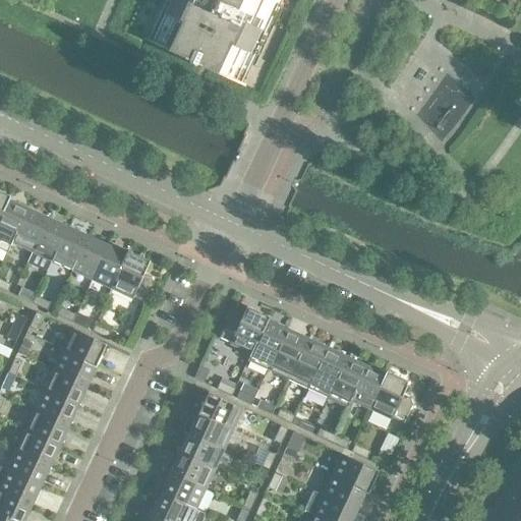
[(176,0),(165,23),(156,19),(156,20),(157,20),(149,40),(147,39),(146,41),(242,85),(243,83),(242,82),(250,64),(252,65),(252,64),(243,60),(262,20),(271,24),(270,23),(279,4),(280,5),(280,4),(271,0),(176,0)]
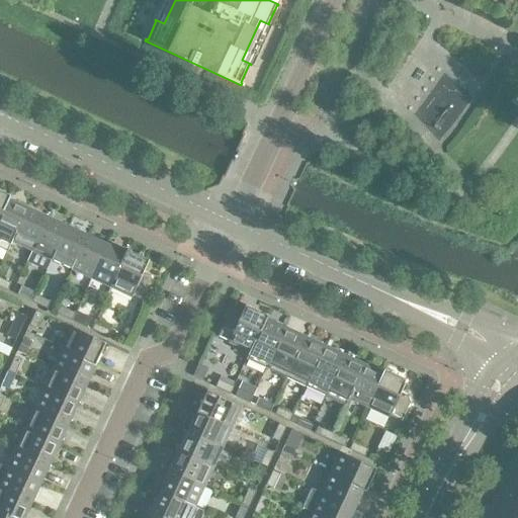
[(0,216),(8,198),(9,198),(11,195),(0,189),(0,216)]
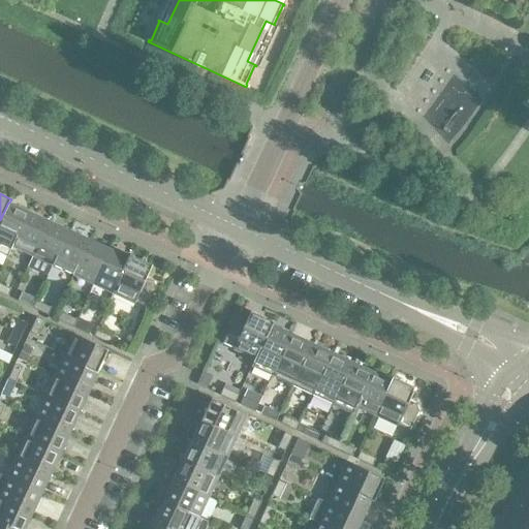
[(12,246),(29,212),(9,203),(8,203),(0,220),(0,254),(7,257),(12,246)]
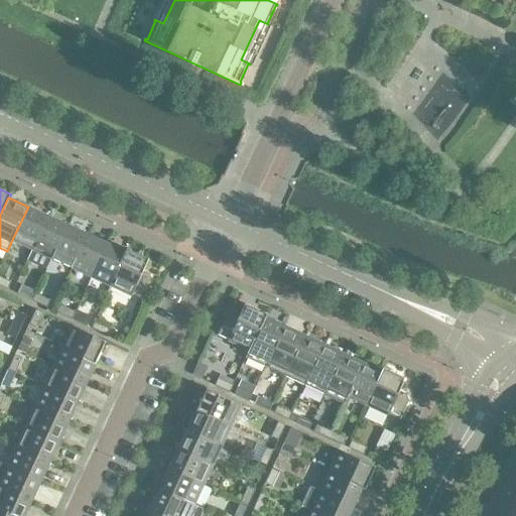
[(32,249),(47,216),(28,207),(12,240),(32,249)]
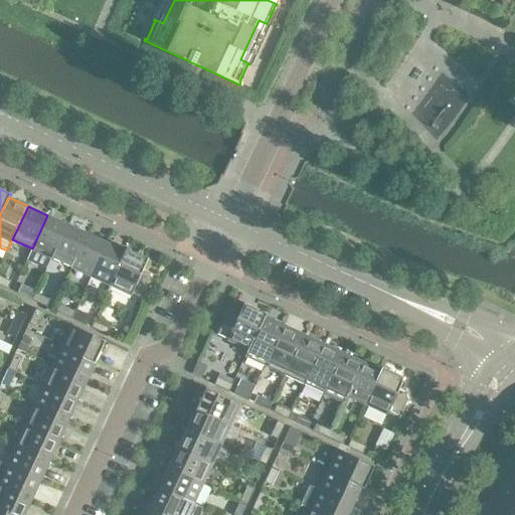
[(52,258),(67,224),(47,215),(32,248),(52,258)]
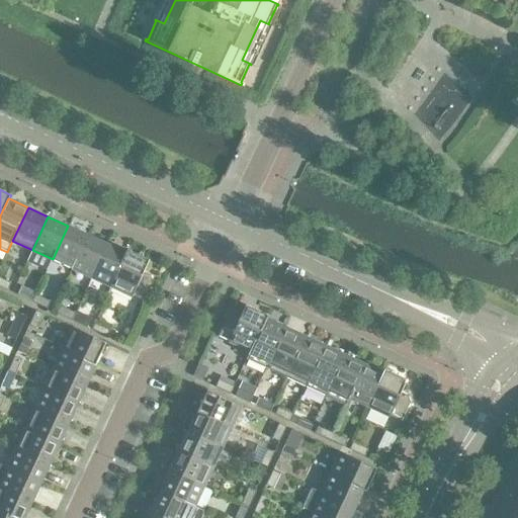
[(72,268),(88,235),(68,226),(53,259),(72,268)]
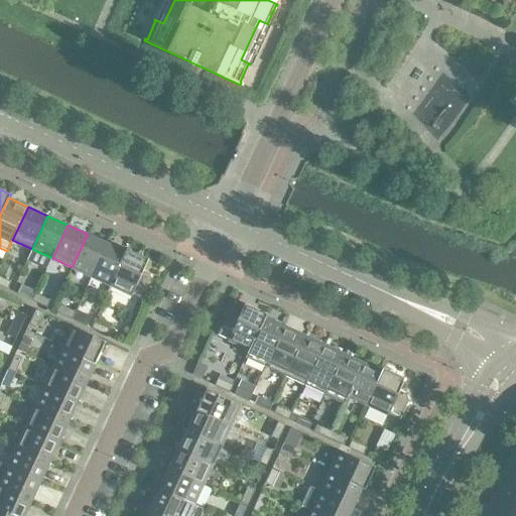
[(92,276),(107,243),(88,234),(72,267),(92,276)]
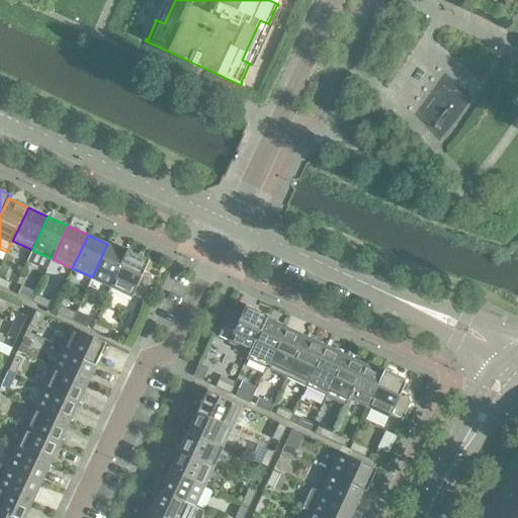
[(127,254),(126,253),(107,244),(92,277),(111,287),(127,254)]
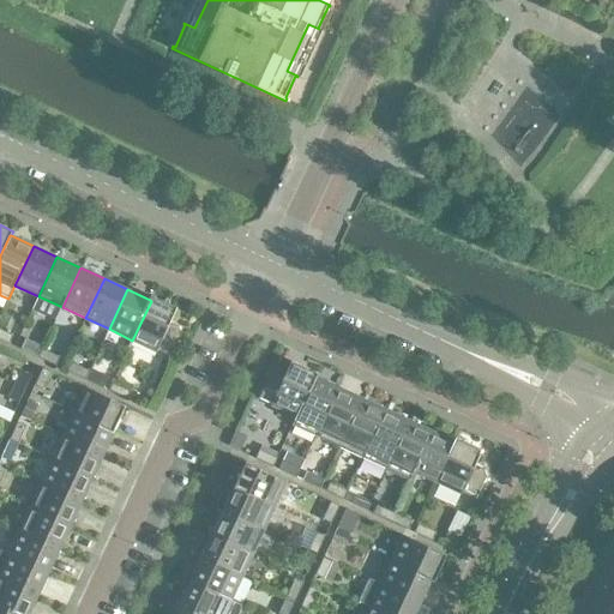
[(151,296),(150,300),(151,301),(132,341),(157,351),(157,350),(172,356),(181,335),(179,326),(170,323),(178,308),(151,296)]
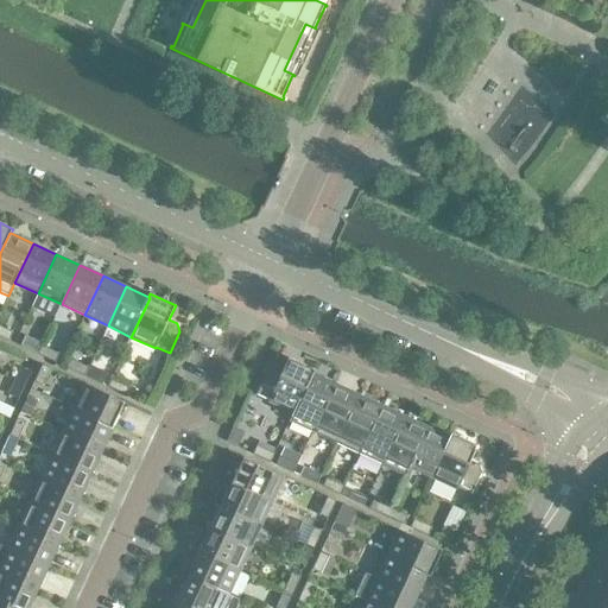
[(13,331),(0,325),(0,335),(10,341),(13,331)]
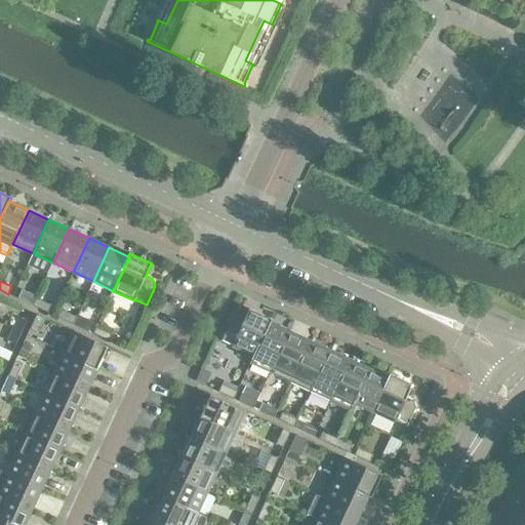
[(17,298),(33,306),(37,298),(36,298),(37,296),(23,289),(17,298)]
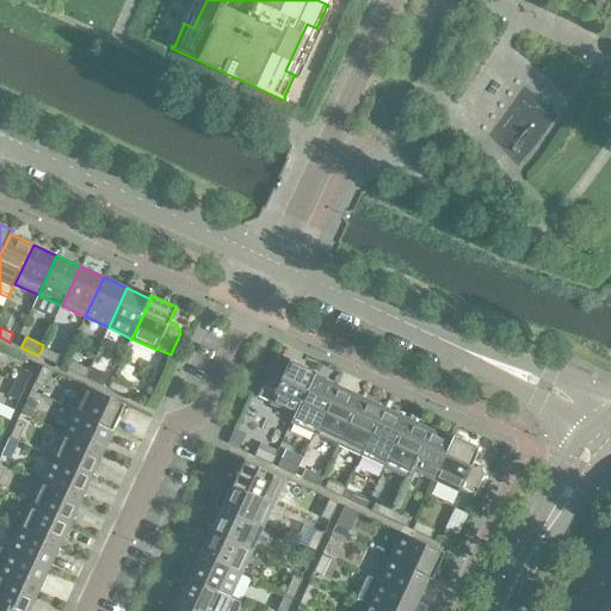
[(60,356),(43,347),(38,356),(56,364),(60,356)]
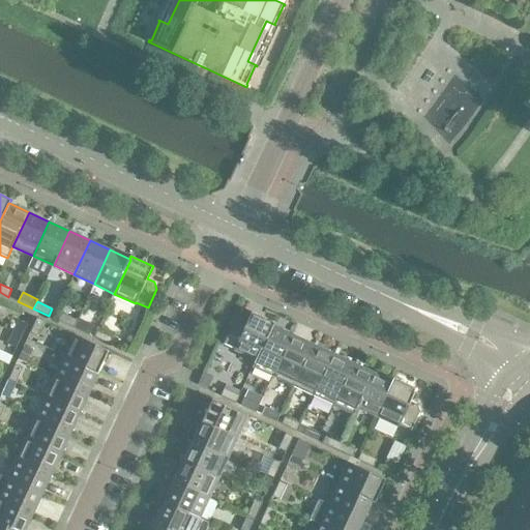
[(272,325),(273,326),(274,323),(253,312),(246,325),(239,322),(233,324),(224,344),(235,349),(234,350),(256,360),(272,325)]
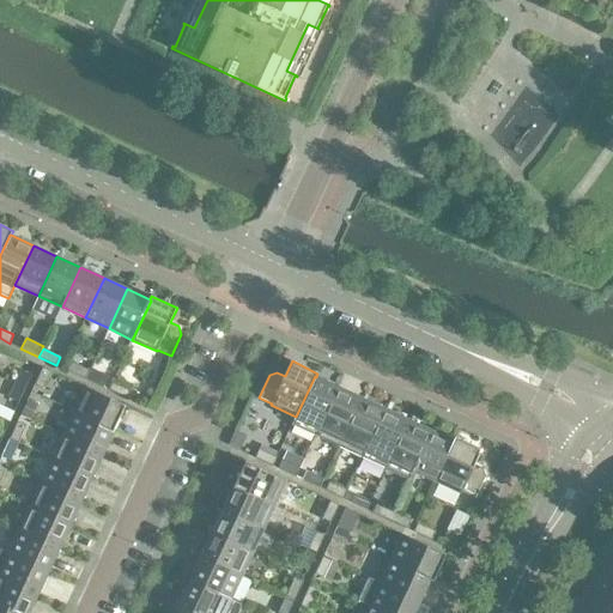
[(85,378),(90,370),(72,362),(68,370),(85,378)]
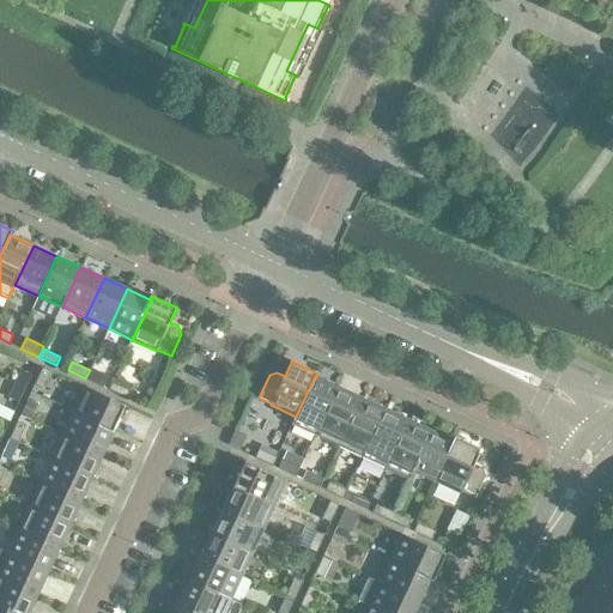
[(43,389),(52,371),(43,368),(35,384),(43,389)]
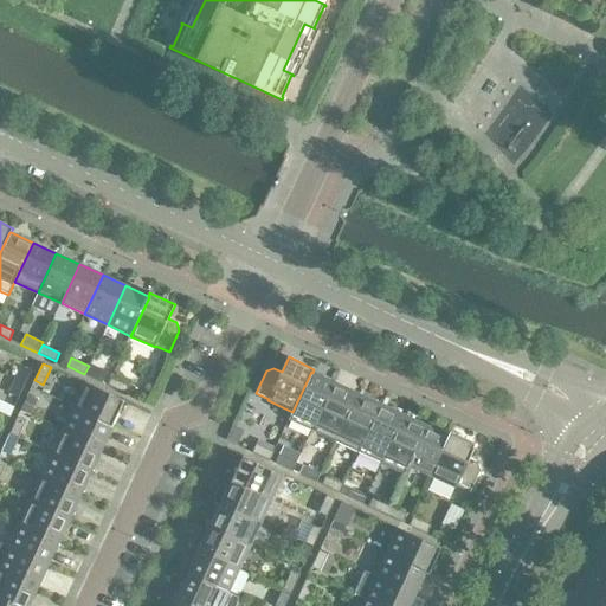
[(90,363),(89,366),(84,374),(102,382),(108,372),(90,363)]
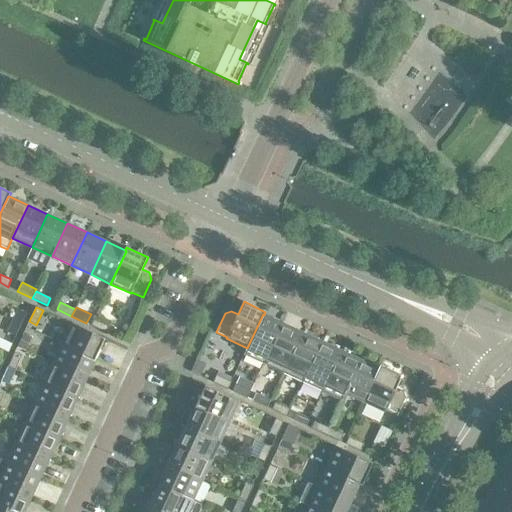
[(21,324),(27,313),(18,309),(13,320),(21,324)]
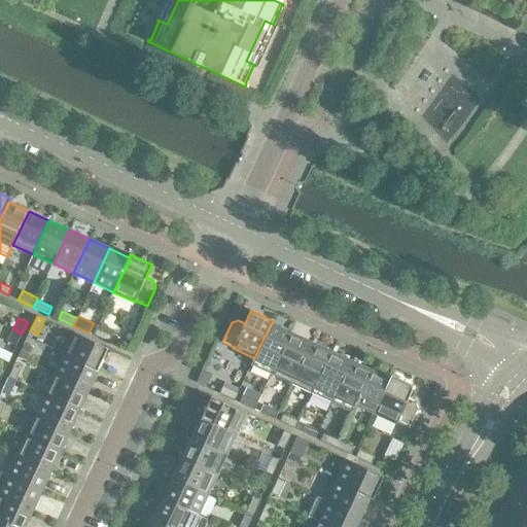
[(290,332),(272,324),(271,323),(254,358),(251,365),(271,375),(290,332)]
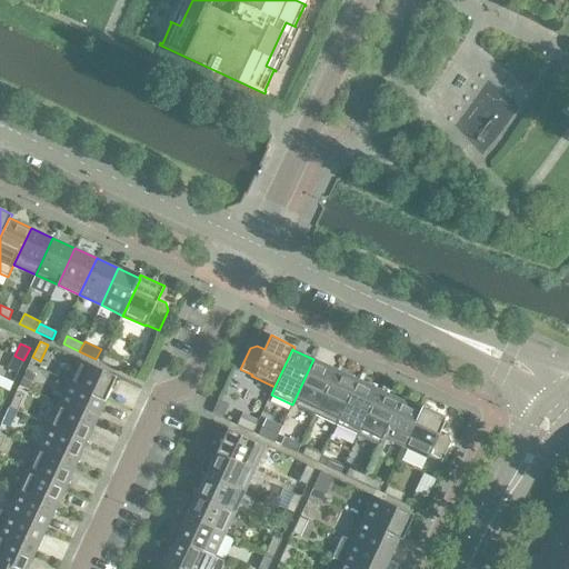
[(118,369),(121,361),(105,353),(101,361),(118,369)]
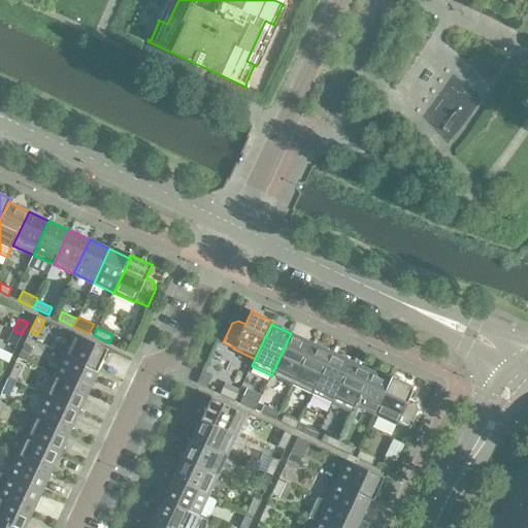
[(17,347),(22,334),(13,330),(8,342),(17,347)]
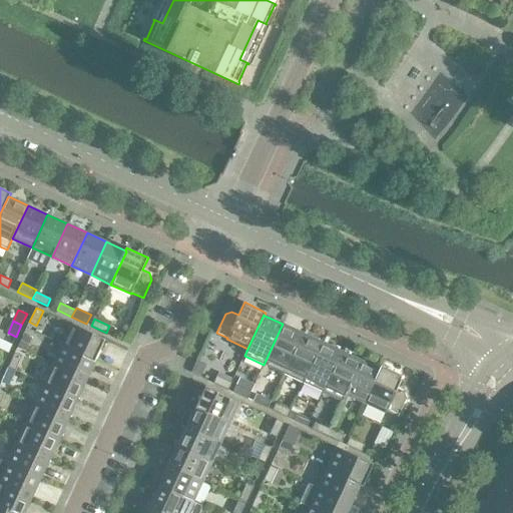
[(96,359),(105,340),(72,324),(63,344),(96,359)]
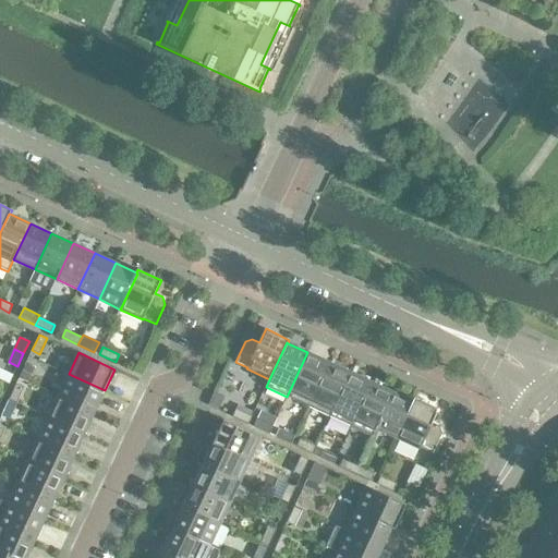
[(308,407),(329,363),(307,352),(287,397),(308,407)]
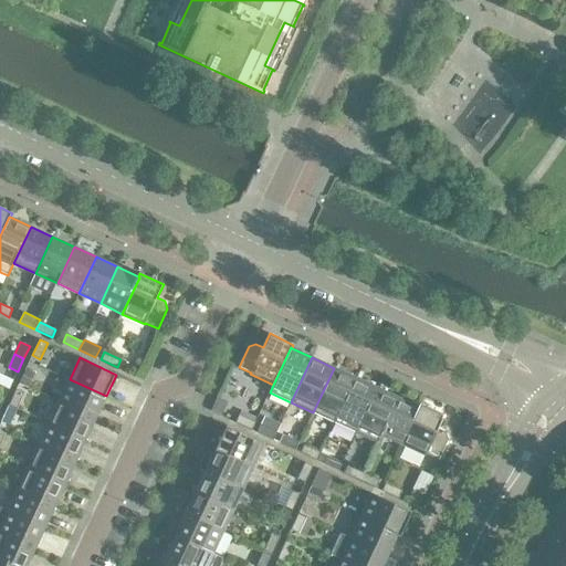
[(335,422),(355,378),(334,368),(313,412),(335,422)]
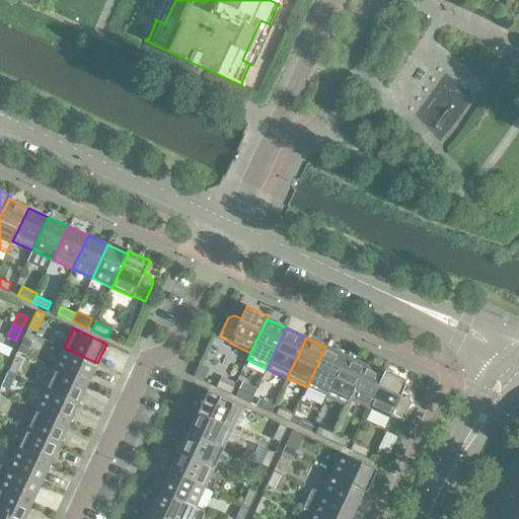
[(31,343),(24,340),(19,351),(26,354),(31,343)]
